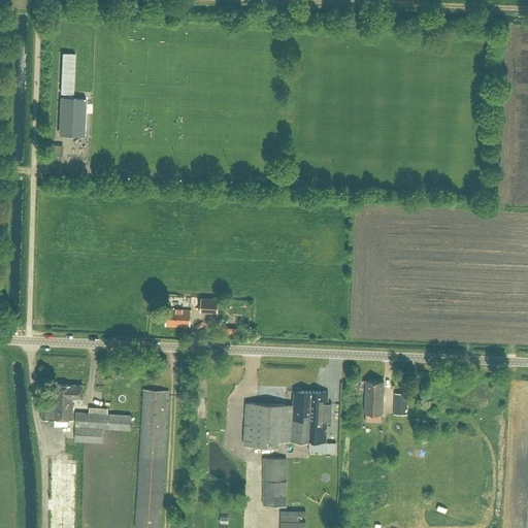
[(74,53),(62,53),(60,93),(72,93),(74,53)]
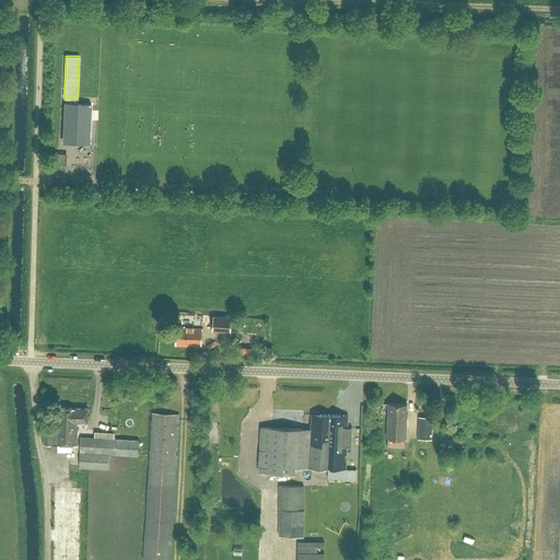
[(76,137),(76,143),(89,143),(91,103),(63,102),(62,136),(76,137)]
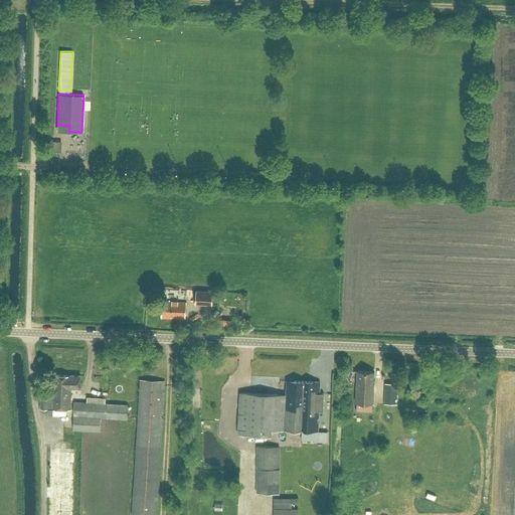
[(60,151),(60,141),(52,141),(52,151),(60,151)]
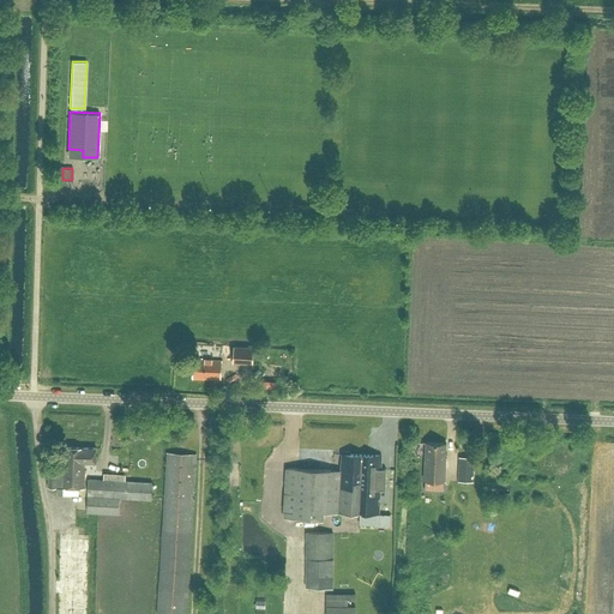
[(230,345),(218,345),(218,349),(218,357),(230,357),(230,345)]
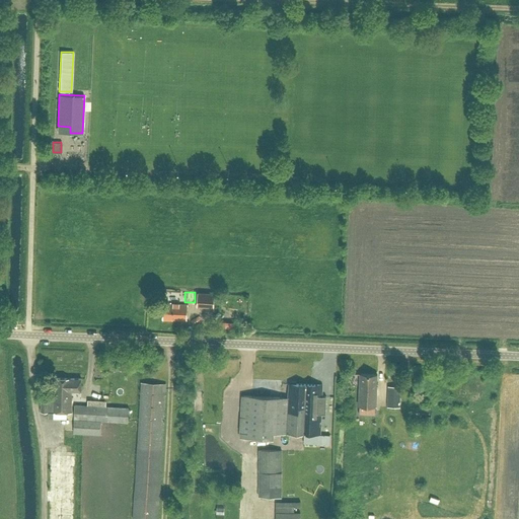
[(215,293),(198,292),(197,305),(214,307),(215,293)]
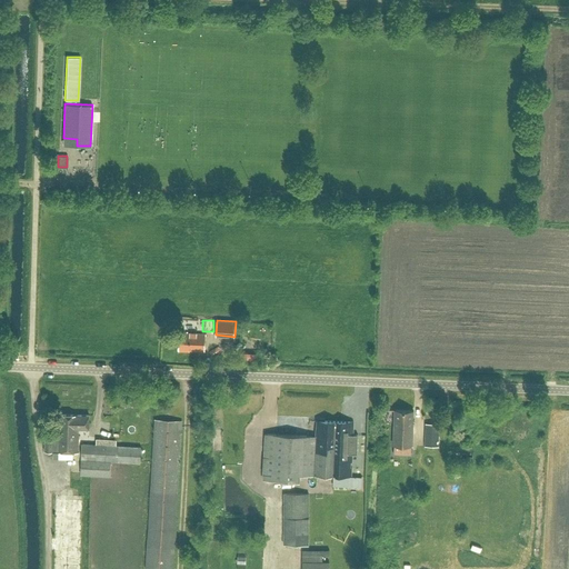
[(178,350),(190,351),(190,350),(205,350),(205,333),(179,332),(178,350)]
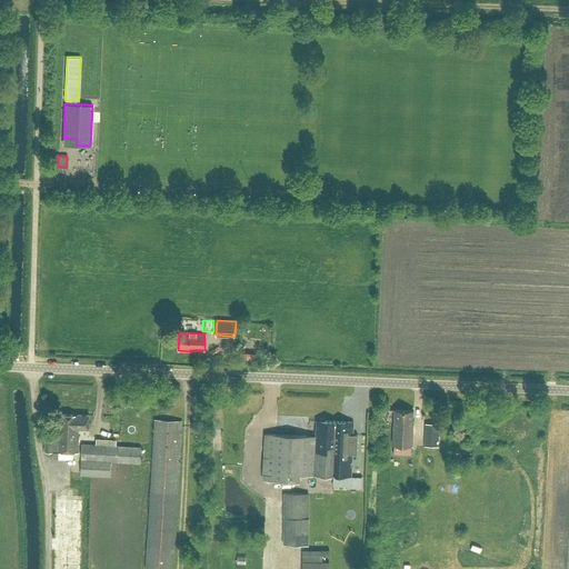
[(412,446),(413,410),(395,409),(393,445),(412,446)]
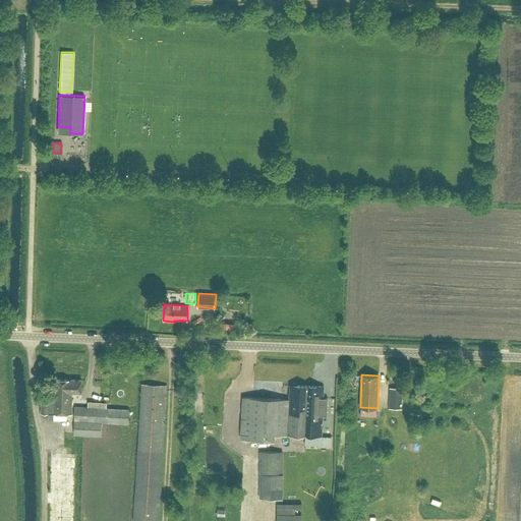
[(57,379),(56,391),(53,391),(52,413),(71,414),(71,392),(81,392),(81,380),(57,379)]
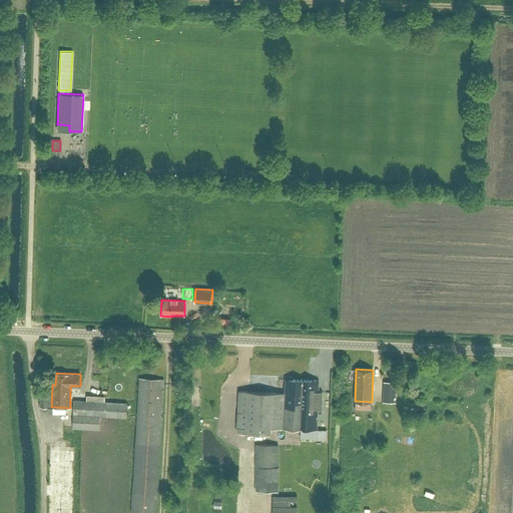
[(155,512),(163,379),(139,378),(131,512),(155,512)]
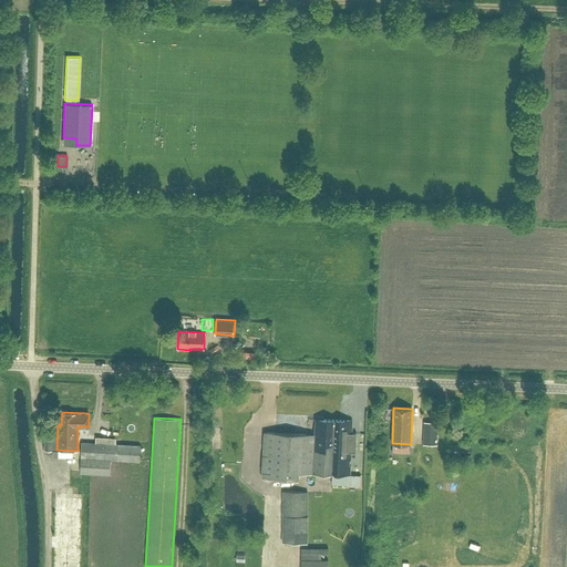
[(317,419),(316,426),(315,426),(313,434),(264,432),(263,477),(298,478),(298,472),(350,475),(350,452),(356,452),(356,433),(351,433),(352,420),(317,419)]
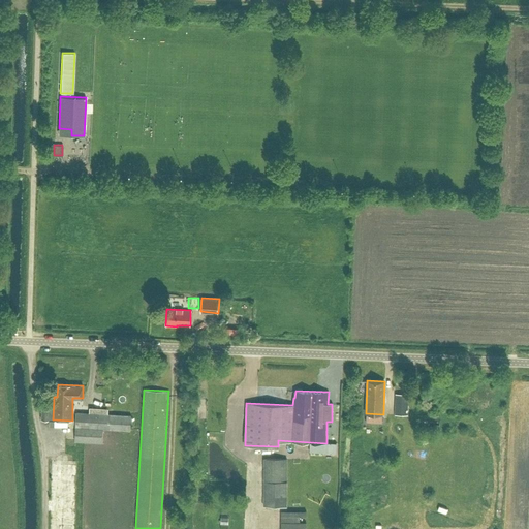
[(407,404),(407,394),(396,394),(395,403),(407,404)]
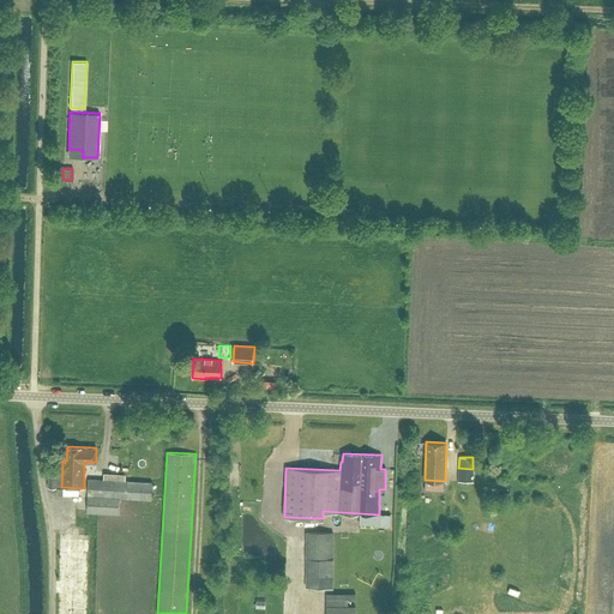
[(48,467),(47,487),(58,487),(59,467),(48,467)]
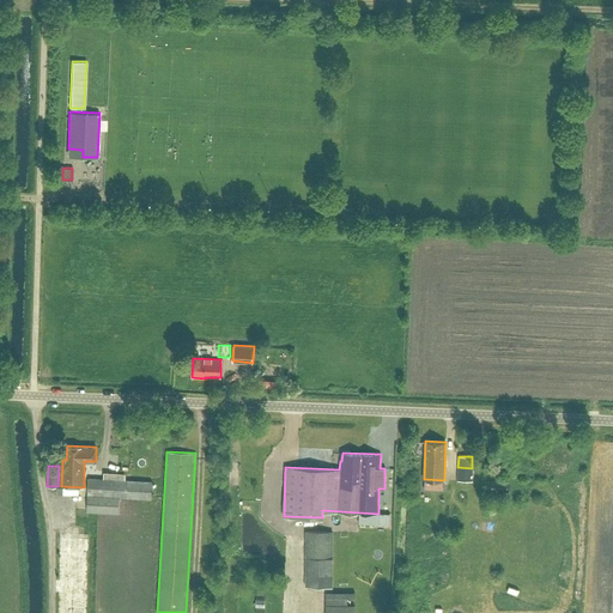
[(152,481),(87,477),(86,511),(119,514),(120,497),(151,499),(152,481)]
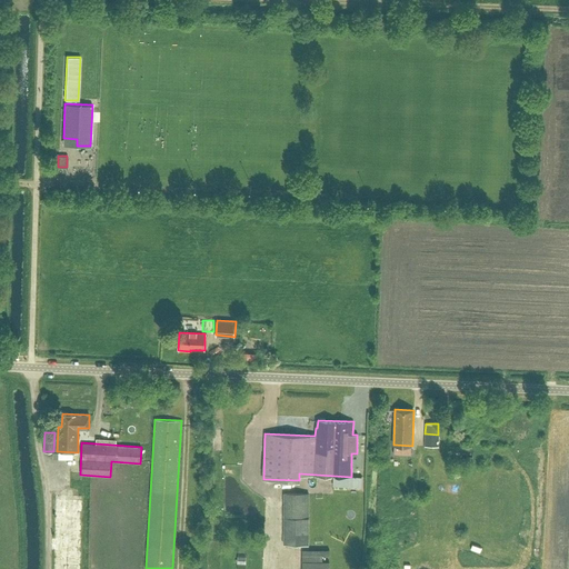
[(349,477),(333,477),(333,486),(349,487),(349,477)]
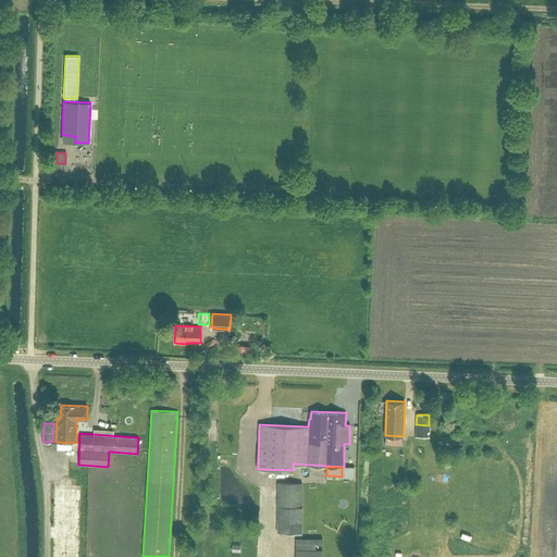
[(391,478),(408,478),(408,468),(391,467),(391,478)]
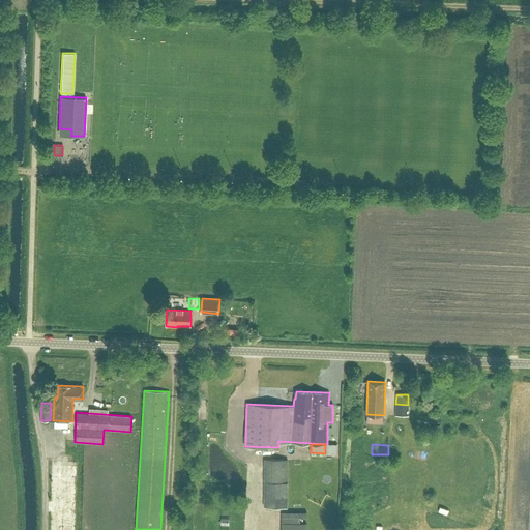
[(287,481),(288,459),(264,459),(263,507),(287,507),(288,481),(287,481)]
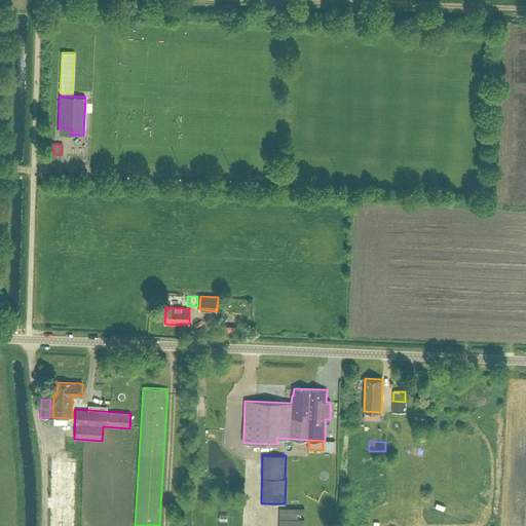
[(304,524),(304,516),(279,515),(279,520),(293,520),(293,524),(304,524)]
